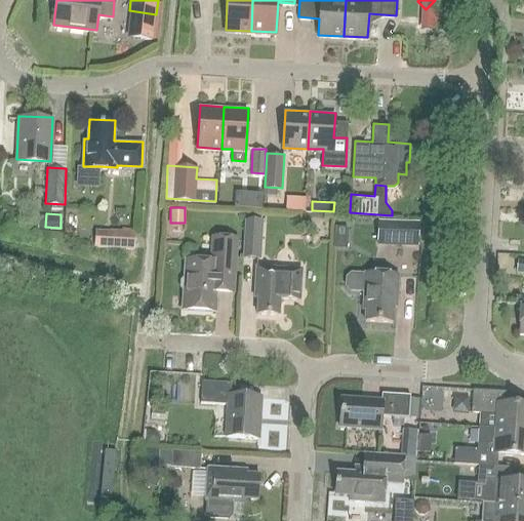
[(260,256),(263,217),(245,216),(243,255),(260,256)]
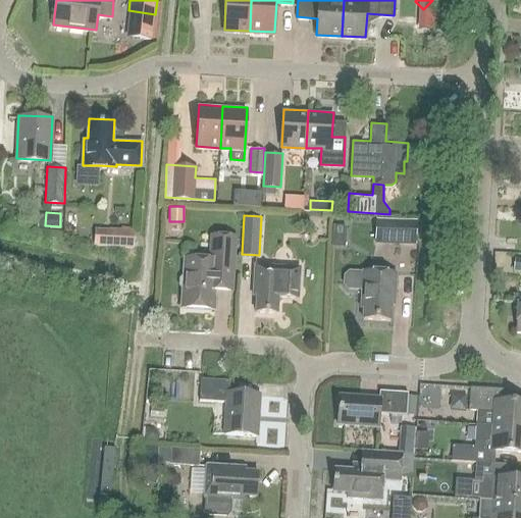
[(417,219),(375,217),(374,241),(415,244),(417,219)]
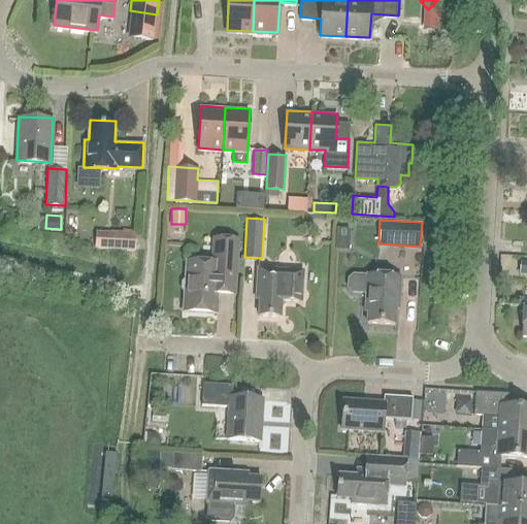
[(136,230),(110,229),(110,248),(135,249),(136,230)]
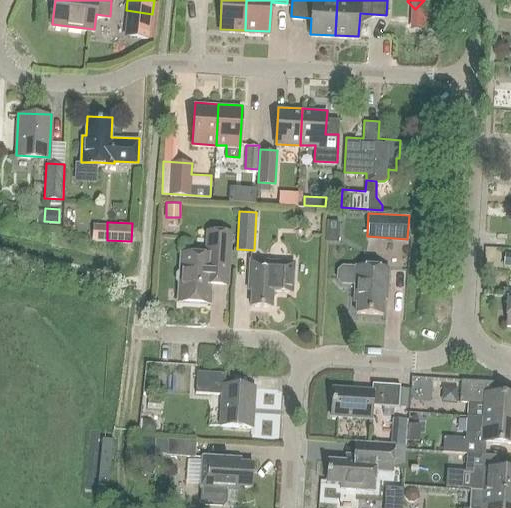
[(228,283),(231,230),(207,228),(206,252),(181,251),(178,299),(210,301),(212,282),(228,283)]
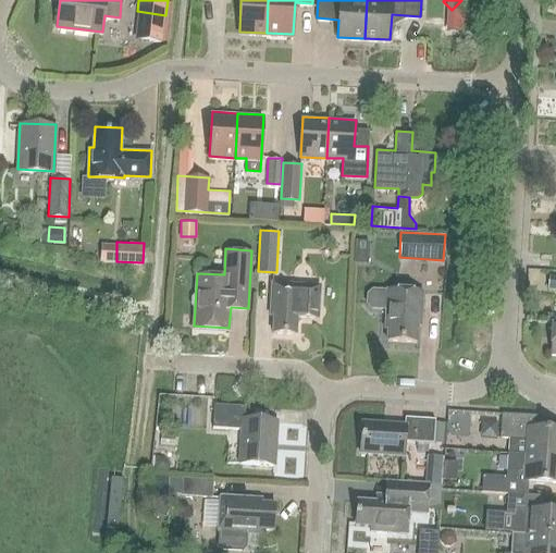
[(319,316),(321,284),(272,281),(270,312),(274,314),(273,331),(295,332),(297,315),(319,316)]
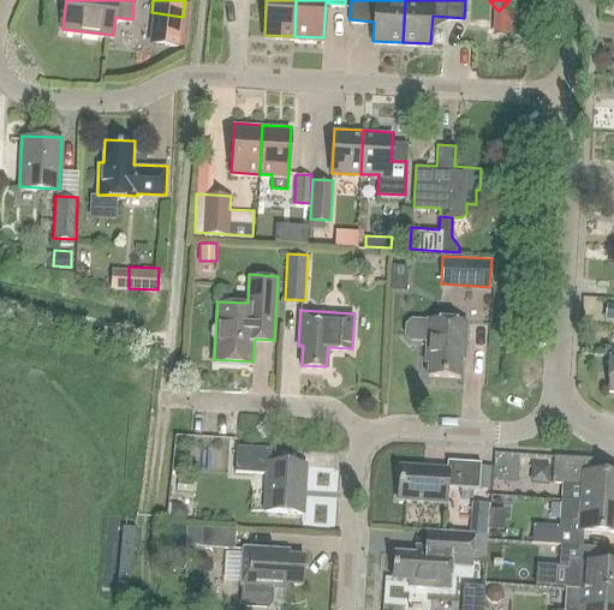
[(410,338),(427,339),(425,359),(429,359),(428,372),(460,375),(462,356),(464,356),(466,320),(410,316),(405,321),(404,333),(410,338)]
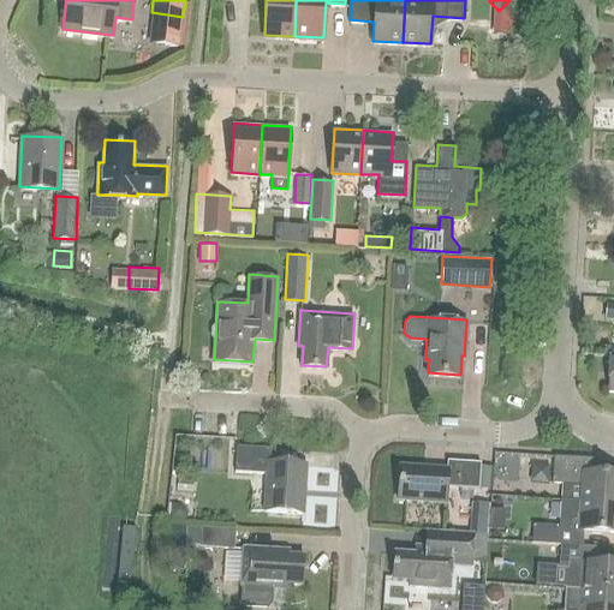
[(234,465),(233,429),(179,431),(180,467),(234,465)]
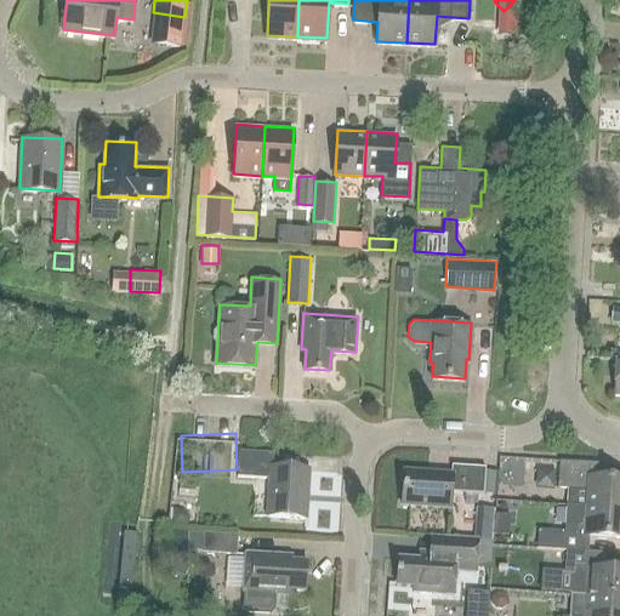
[(305,515),(307,467),(272,465),(273,450),(239,448),(237,473),(271,475),(268,513),(305,515)]
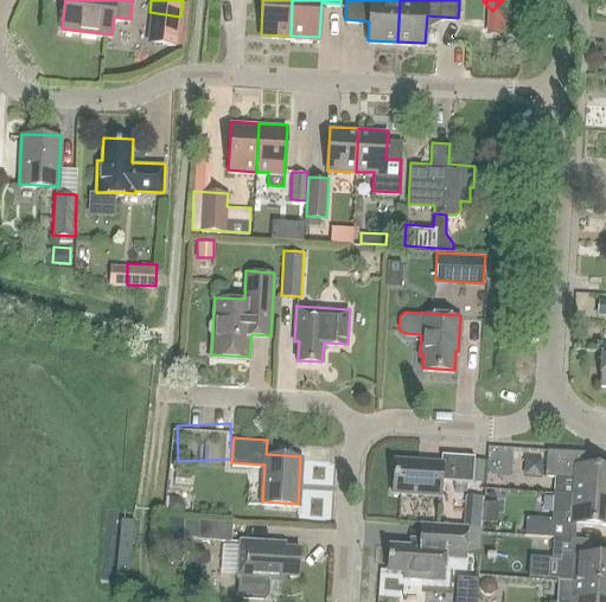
[(573,492),(605,494),(605,465),(597,465),(598,452),(547,448),(546,474),(554,475),(554,491),(573,492)]
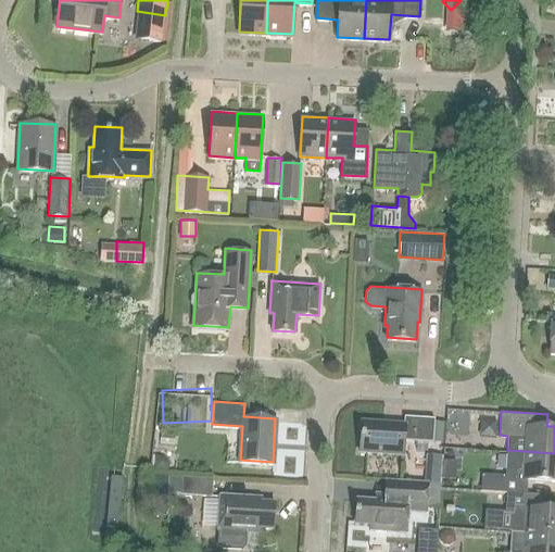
[(417,439),(417,444),(432,446),(434,416),(404,414),(403,422),(362,419),(360,450),(403,453),(404,438),(417,439)]
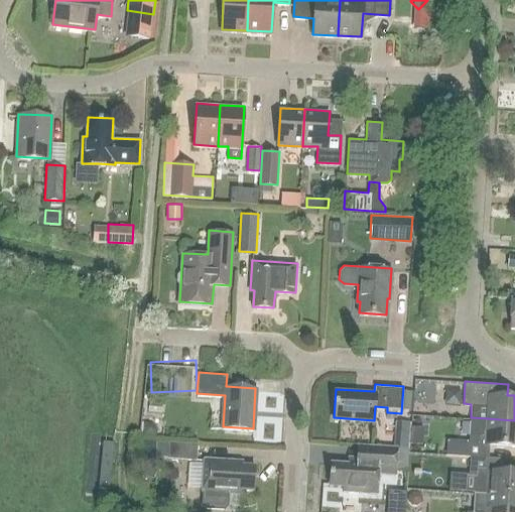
[(460,402),(461,387),(445,387),(445,402),(460,402)]
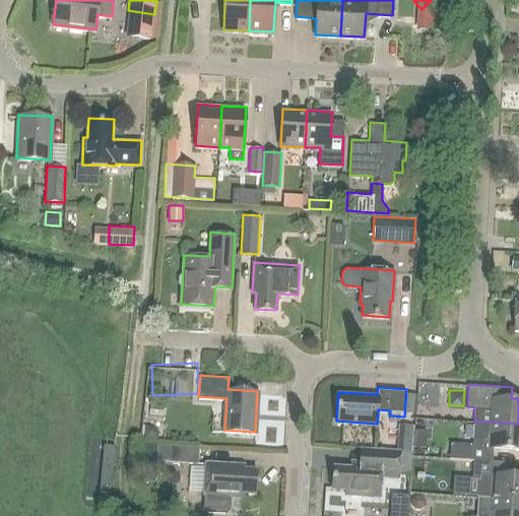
[(518,424),(491,422),(474,421),(472,442),(451,441),(450,457),(473,459),(491,460),(492,447),(518,449),(518,424)]
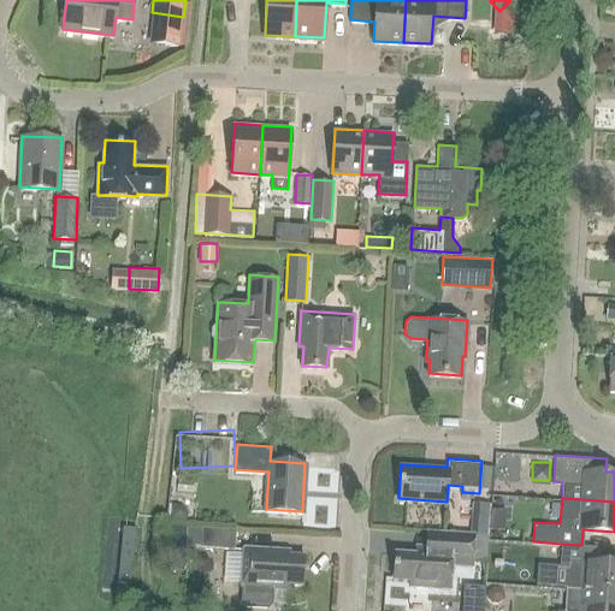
[(171,517),(187,518),(187,509),(181,502),(172,500),(171,517)]
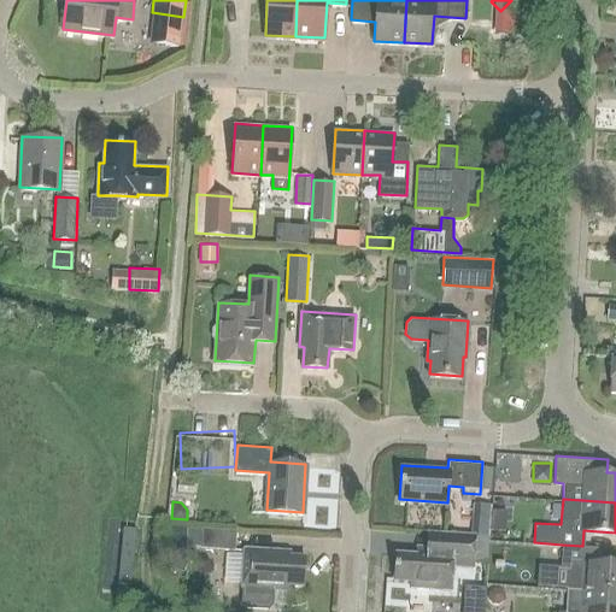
[(473,501),(471,531),(476,531),(476,534),(488,535),(491,502),(473,501)]
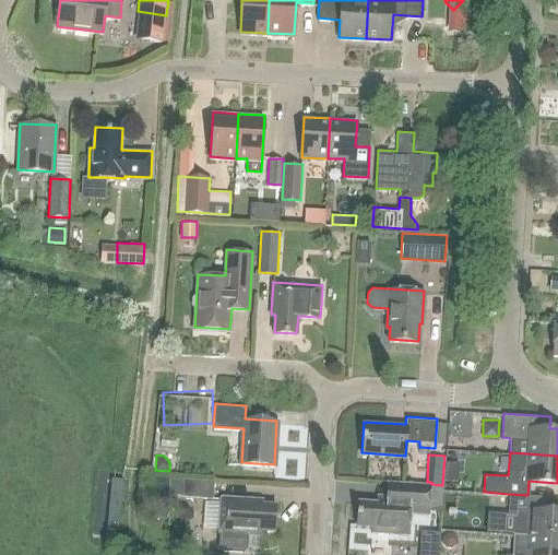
[(167,517),(168,493),(168,476),(168,475),(153,474),(152,516),(167,517)]
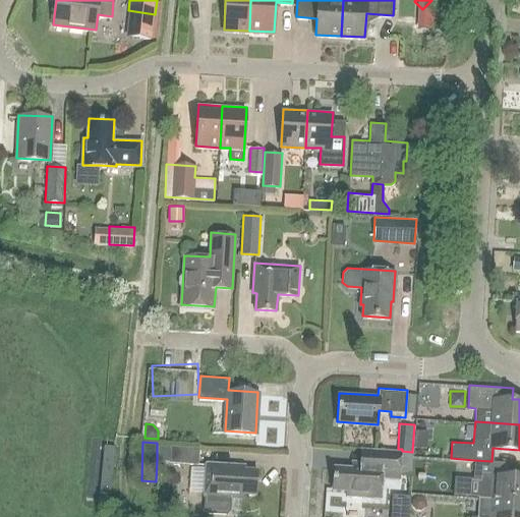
[(115,445),(104,444),(100,491),(111,492),(115,445)]
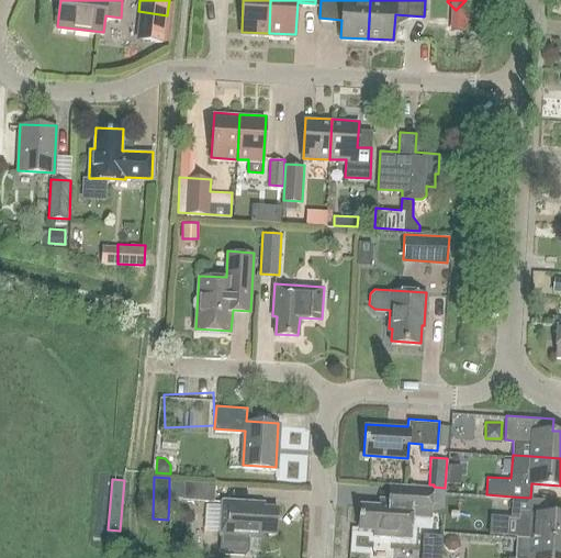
[(169,495),(214,498),(214,481),(169,479),(169,495)]
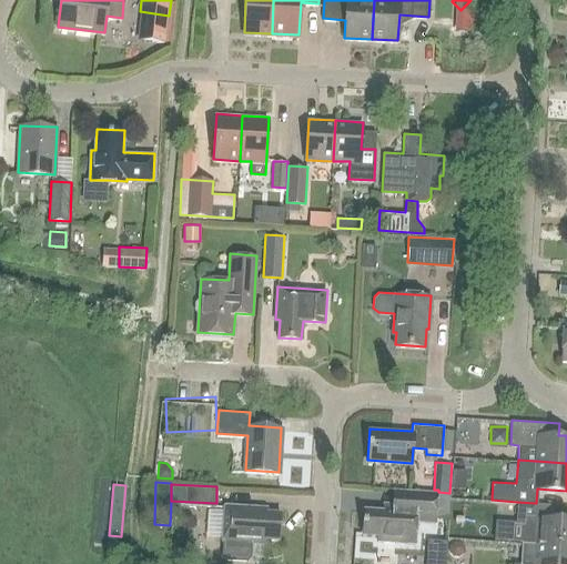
[(435,517),(436,510),(437,492),(433,492),(394,489),(393,506),(384,506),(384,511),(364,510),(362,533),(377,534),(377,539),(415,542),(416,521),(435,522),(435,517)]
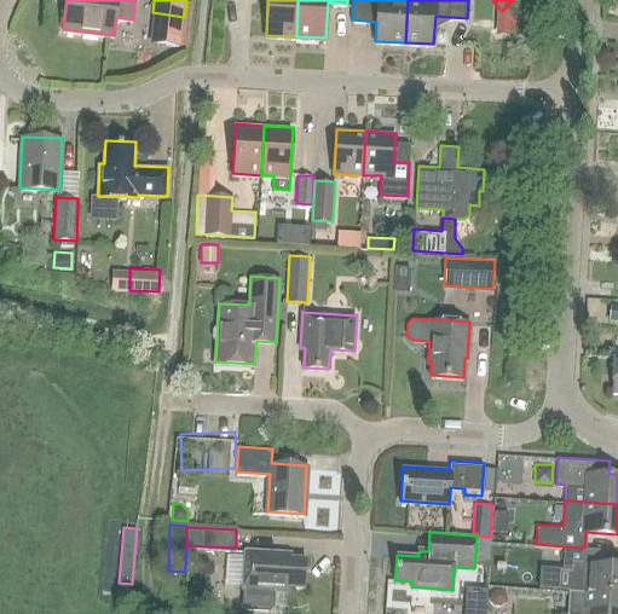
[(474,563),(489,563),(490,537),(478,536),(478,533),(473,533),(472,536),(477,536),(475,555),(474,563)]
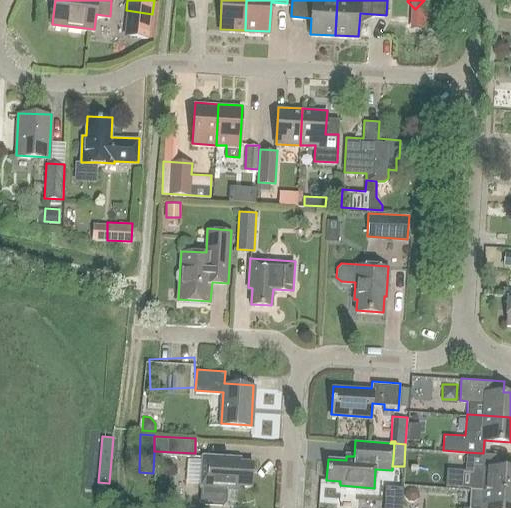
[(465,469),(472,469),(470,488),(510,490),(510,467),(497,467),(498,454),(483,453),(466,452),(465,469)]
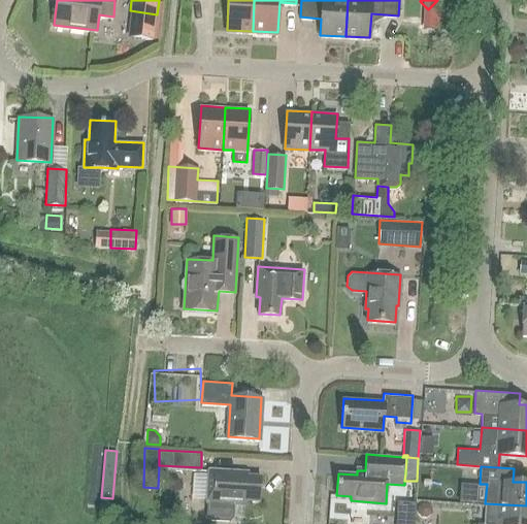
[(206,501),(208,501),(208,514),(211,518),(228,519),(232,516),(233,502),(245,503),(245,499),(259,500),(261,476),(248,475),(248,470),(208,468),(206,501)]
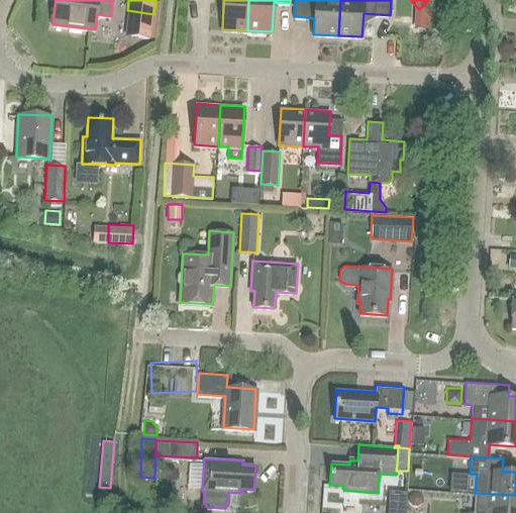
[(515,495),(475,493),(474,512),(468,511),(467,512),(515,512),(515,495)]
